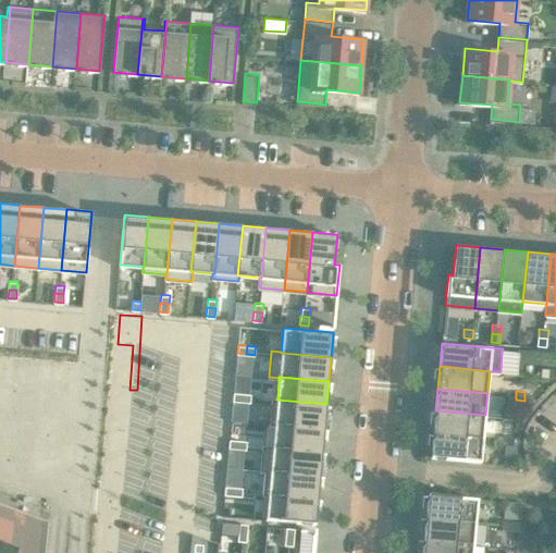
[(234,392),(233,400),(242,401),(243,392),(234,392)]
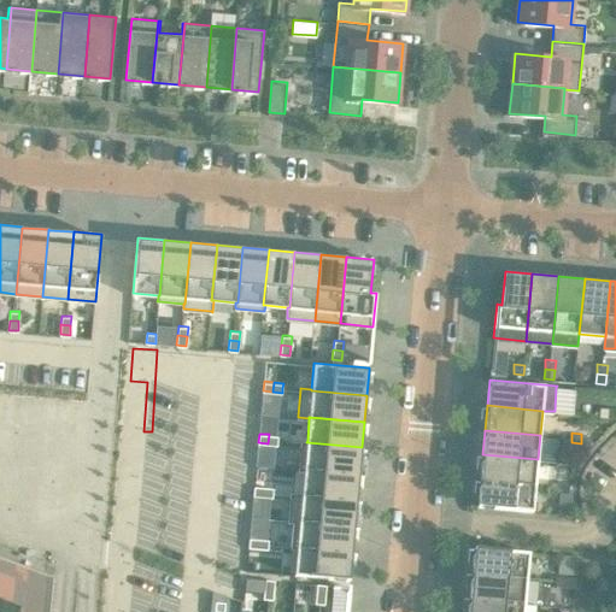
[(269,434),(268,443),(277,445),(277,440),(279,435),(269,434)]
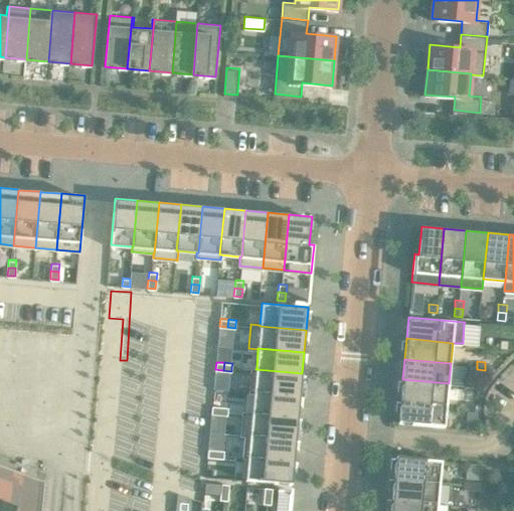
[(493,370),(493,362),(485,362),(485,370),(493,370)]
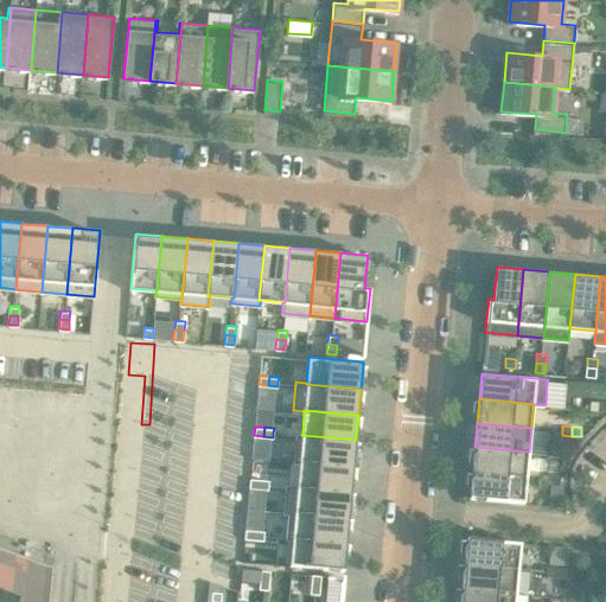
[(294,460),(294,462),(299,462),(299,461),(353,466),(353,465),(356,441),(356,440),(301,435),(303,434),(297,433),(297,435),(294,460)]
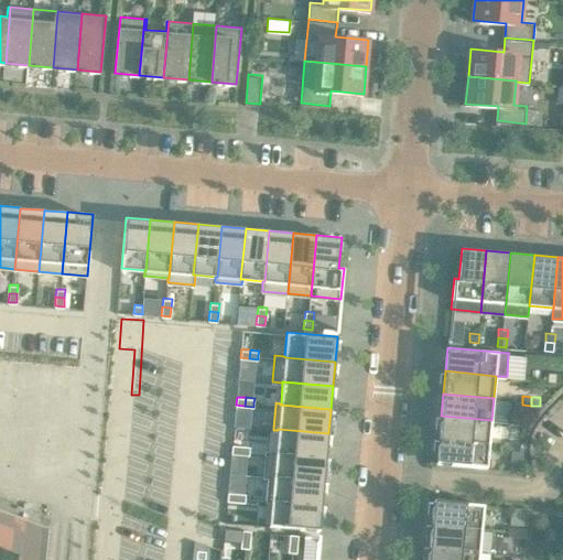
[(136,406),(110,404),(104,506),(130,508),(136,406)]
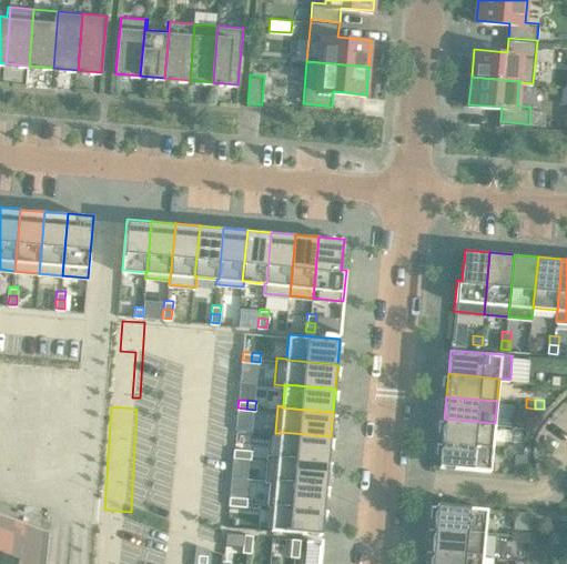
[(493,445),(495,423),(444,419),(443,441),(493,445)]
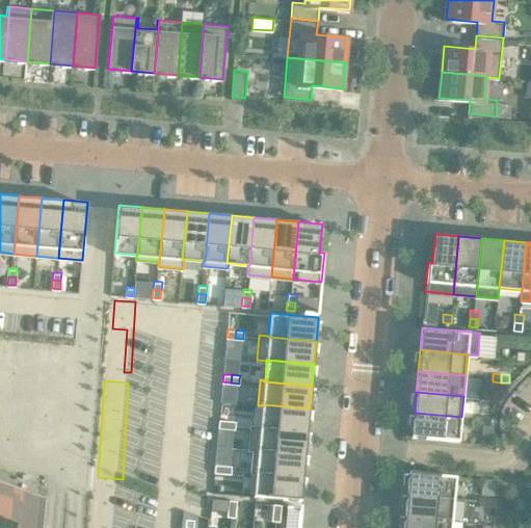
[(261,425),(260,426),(308,430),(310,408),(262,404),(262,405),(261,425)]
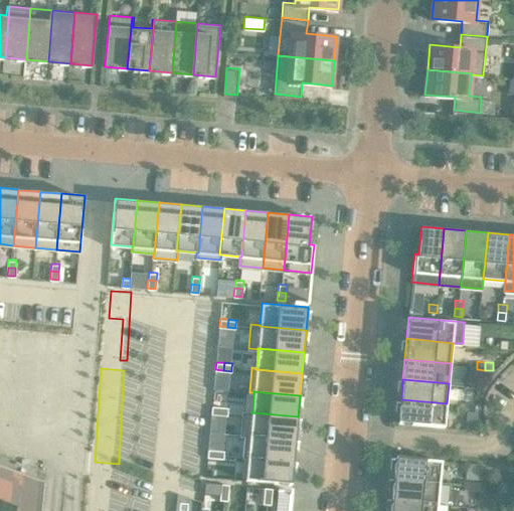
[(445,426),(447,403),(401,399),(399,421),(445,426)]
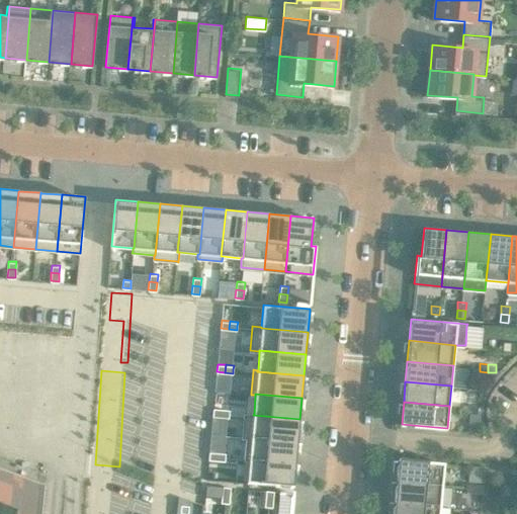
[(469,412),(470,404),(462,403),(461,411),(469,412)]
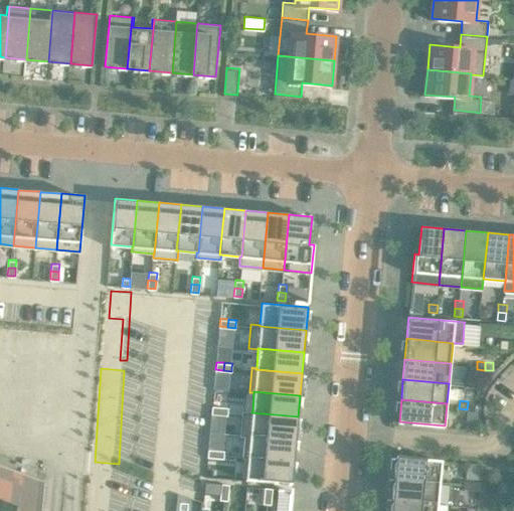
[(475,410),(476,402),(468,401),(467,409),(475,410)]
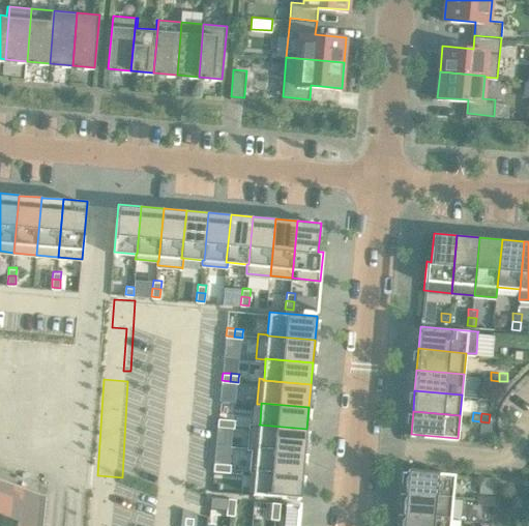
[(218,417),(217,425),(226,426),(227,417),(218,417)]
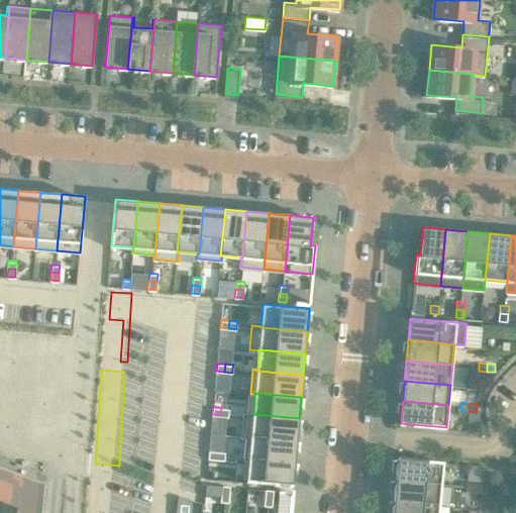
[(221,407),(220,415),(228,416),(229,412),(229,408),(221,407)]
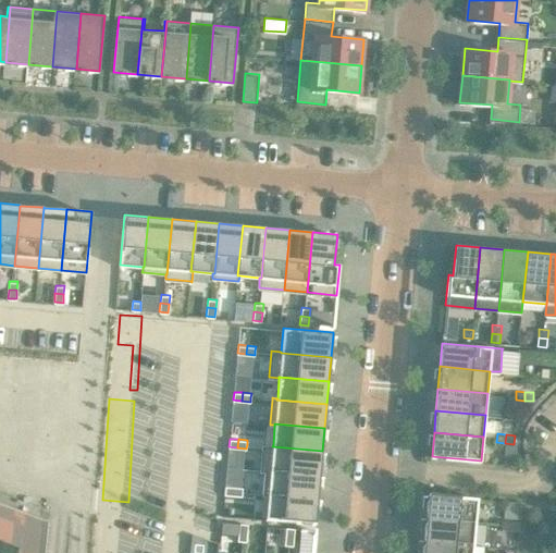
[(260,469),(260,470),(266,471),(266,469),(320,475),(320,474),(322,452),(322,451),(272,446),(273,445),(262,444),(262,445),(260,469)]
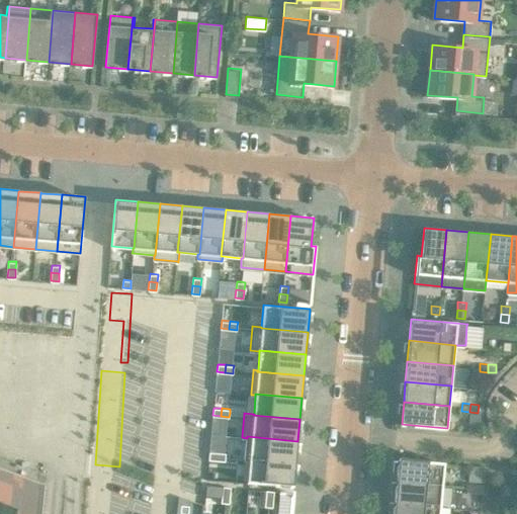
[(245,458),(245,459),(249,460),(250,458),(295,462),(297,441),(247,436),(247,438),(245,458)]
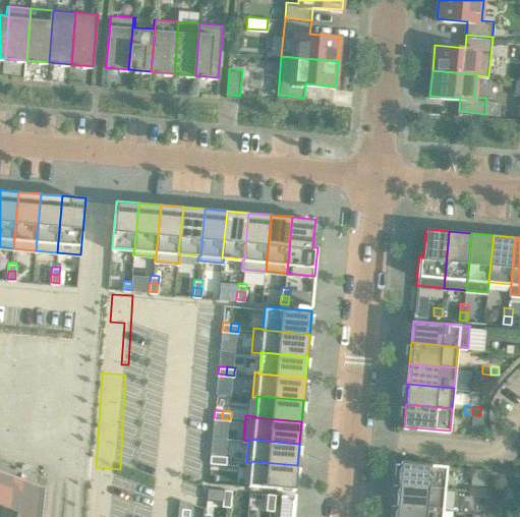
[(211,453),(210,461),(218,462),(219,454),(211,453)]
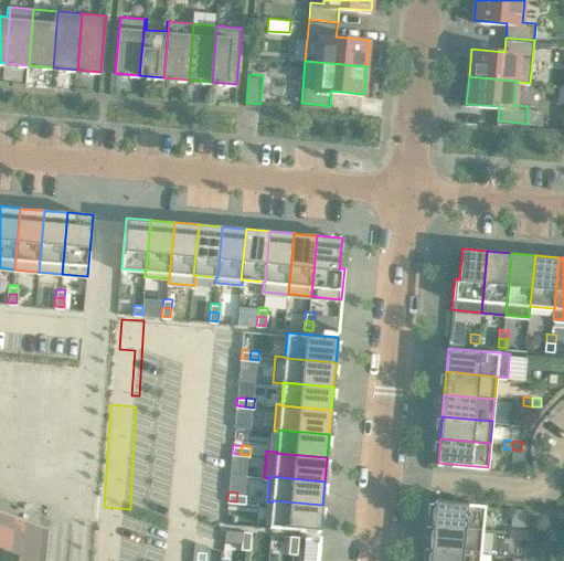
[(237,493),(236,501),(245,503),(246,498),(246,494),(237,493)]
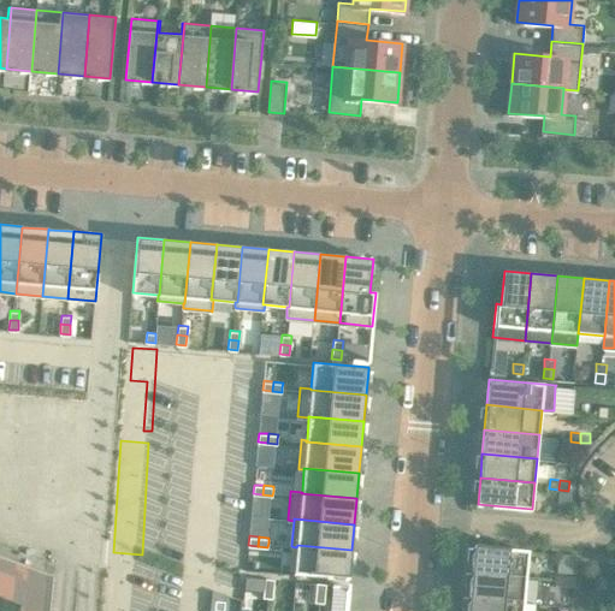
[(0,610),(51,610),(54,574),(55,562),(49,559),(0,541),(0,610)]
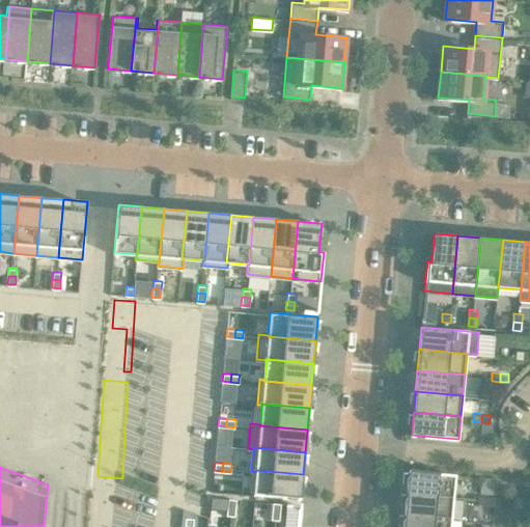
[(255,472),(254,494),(301,498),(303,475),(303,474),(256,470),(255,472)]
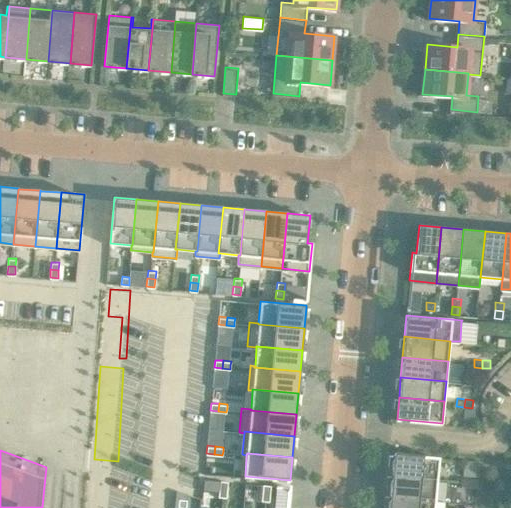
[(437,478),(439,457),(394,453),(392,474),(437,478)]
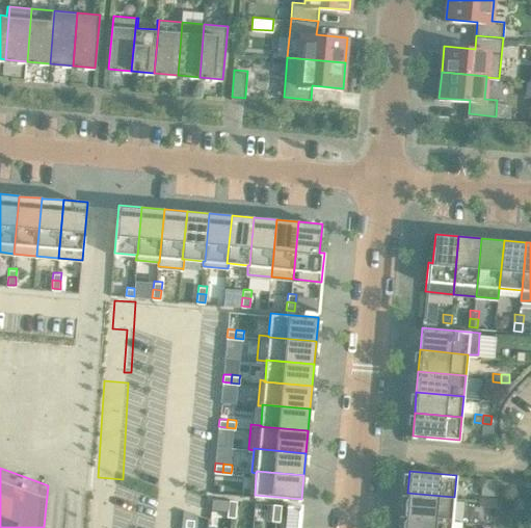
[(482,478),(480,493),(495,494),(496,480),(482,478)]
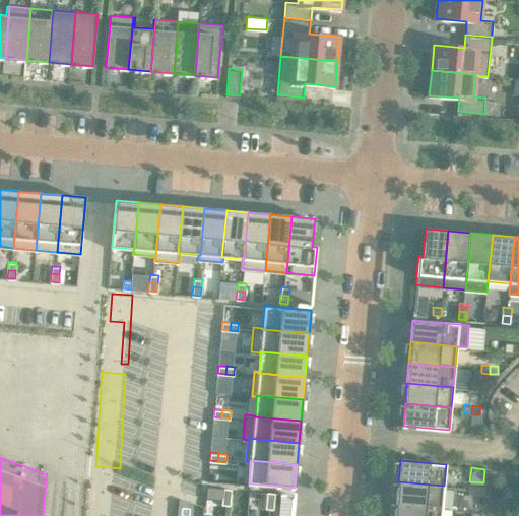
[(442,507),(444,486),(398,481),(396,503),(442,507)]
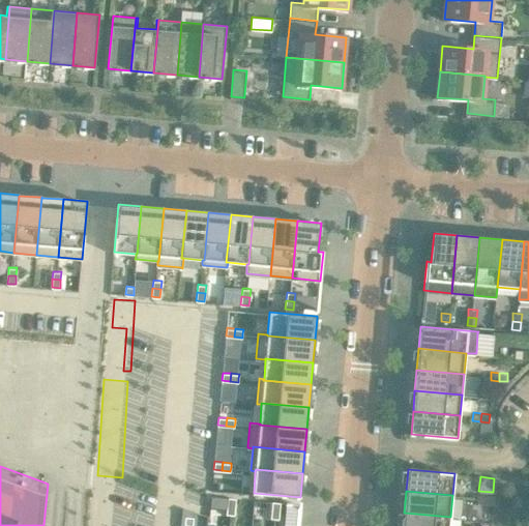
[(486,502),(487,494),(477,494),(477,502),(486,502)]
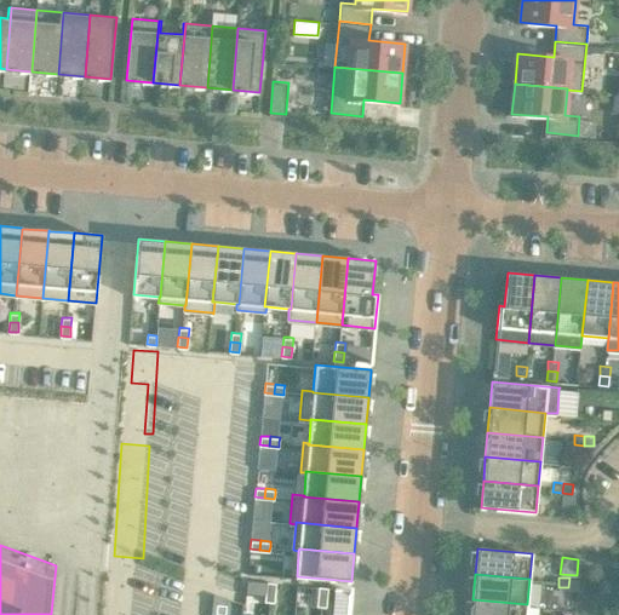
[(578,588),(579,579),(569,578),(568,587),(578,588)]
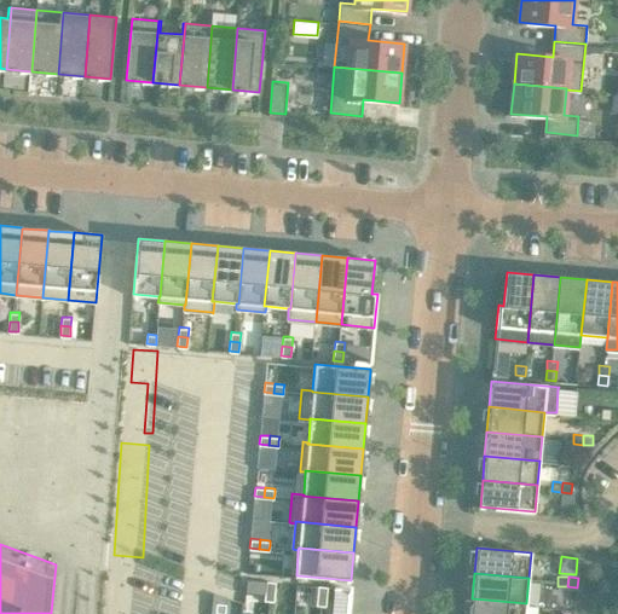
[(247,578),(246,591),(265,592),(265,590),(266,580),(247,578)]
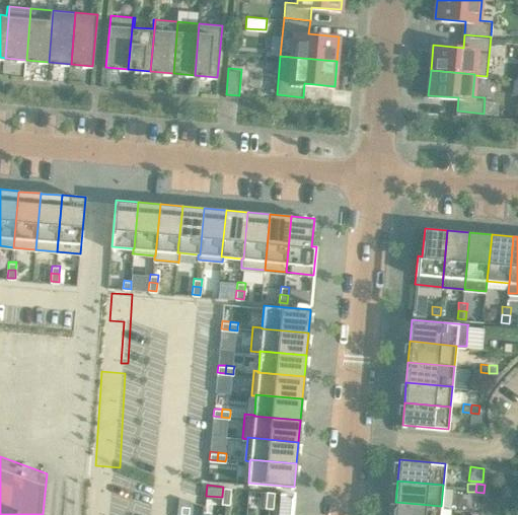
[(223,487),(222,495),(230,495),(231,487),(223,487)]
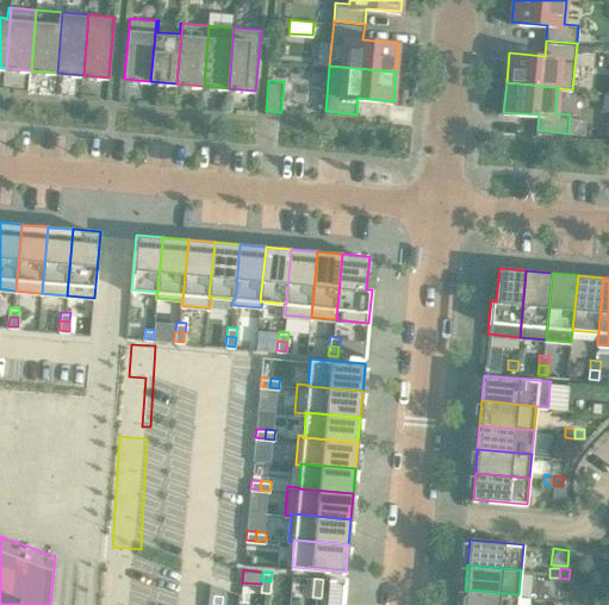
[(314,577),(312,586),(322,586),(323,577),(314,577)]
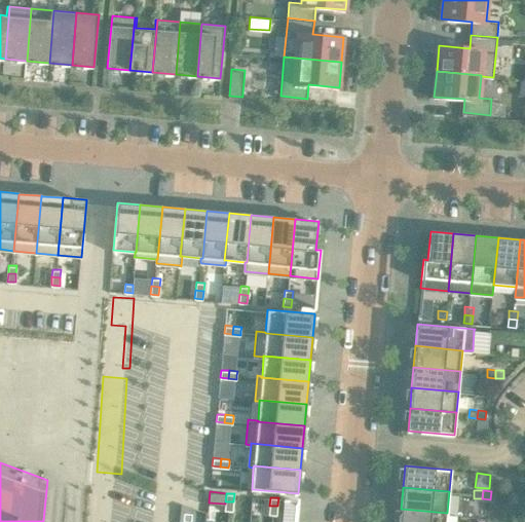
[(284,499),(282,521),(293,521),(296,500),(284,499)]
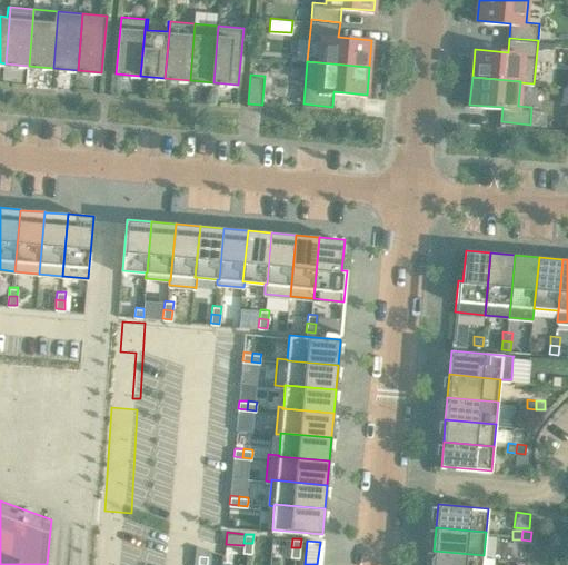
[(243,543),(243,552),(252,552),(252,543),(243,543)]
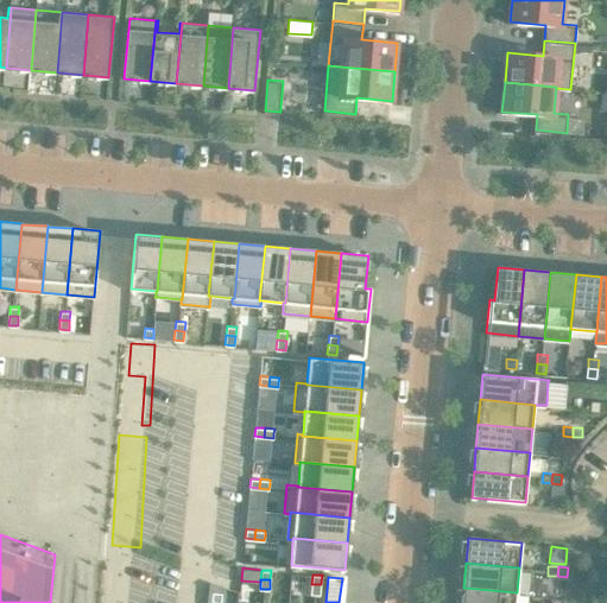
[(311,584),(311,592),(317,594),(321,594),(321,584),(311,584)]
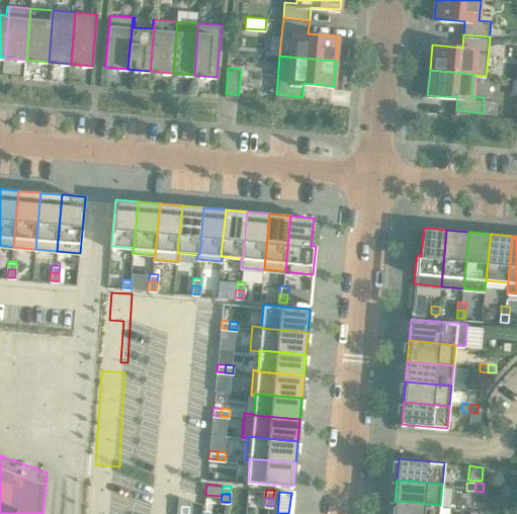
[(439,513),(440,505),(395,501),(393,513),(439,513)]
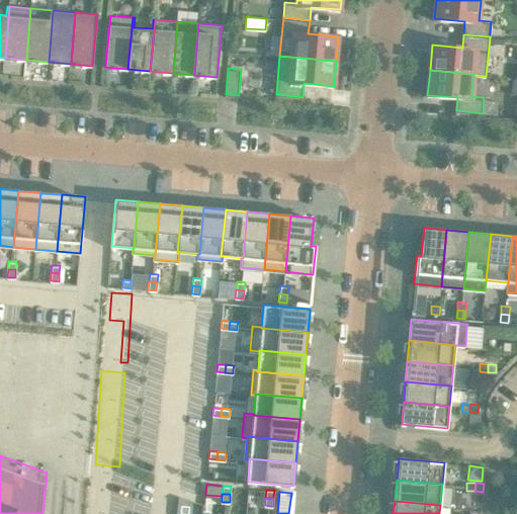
[(181,504),(180,512),(188,513),(189,505),(181,504)]
